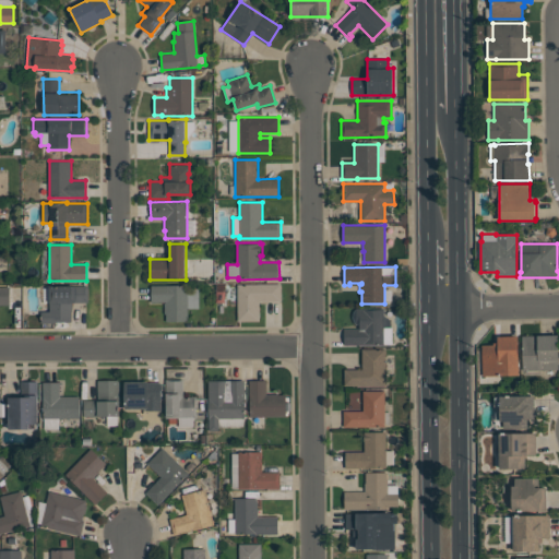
[(281,284),(281,301),(259,301),(259,321),(238,321),(237,284),(281,284)]
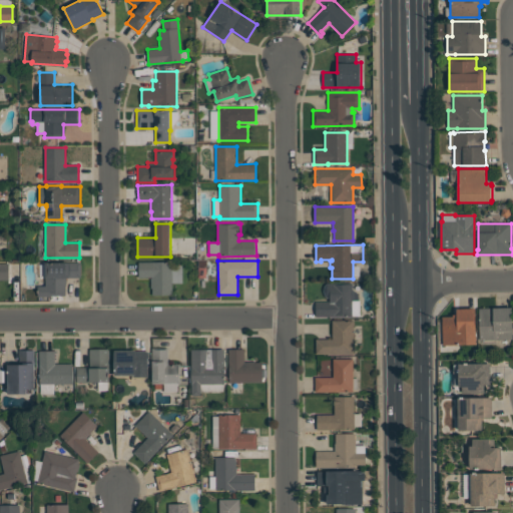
[(172,295),(152,295),(152,288),(151,288),(151,277),(138,277),(138,262),(182,262),(182,283),(172,283),(172,295)]
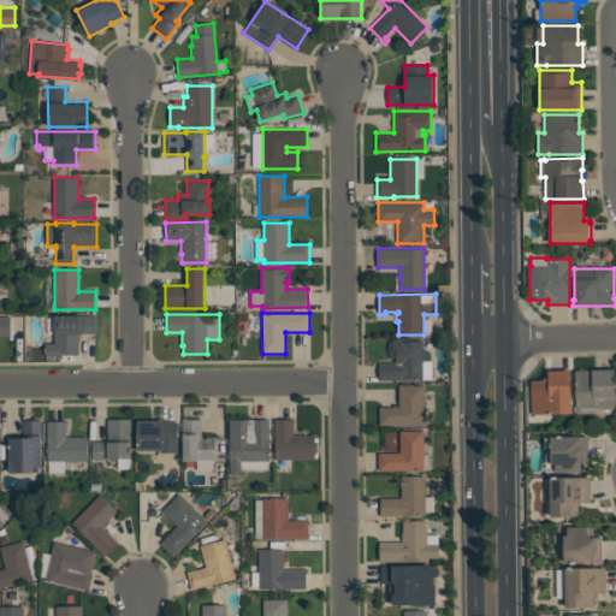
[(0,315),(11,315),(11,336),(0,336),(0,315)]
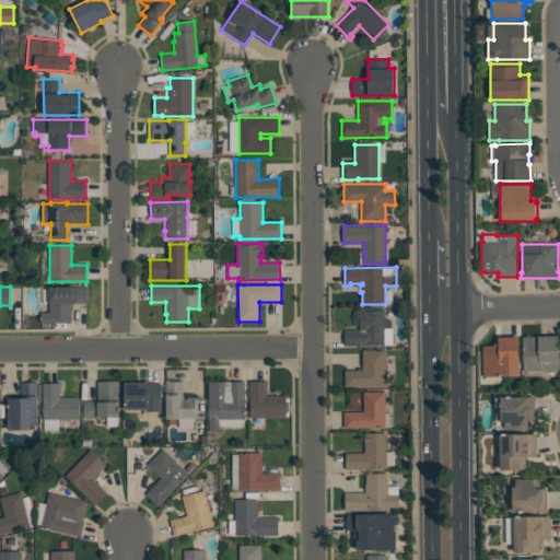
[(49,312),(49,301),(43,301),(43,288),(49,288),(49,287),(89,287),(89,303),(72,303),(72,313),(71,313),(71,323),(55,323),(55,324),(41,324),(41,312),(49,312)]
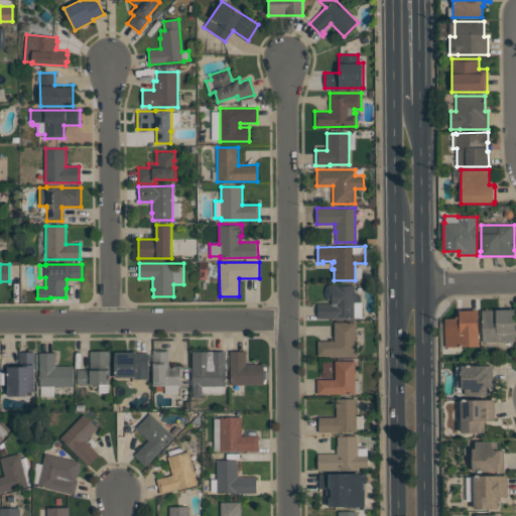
[(329,299),(328,298),(327,297),(326,296),(326,295),(325,293),(325,292),(325,290),(326,289),(326,288),(327,286),(328,285),(329,284),(354,284),(354,302),(362,302),(362,317),(355,317),(355,318),(317,318),(317,303),(332,303),(332,299),(329,299)]
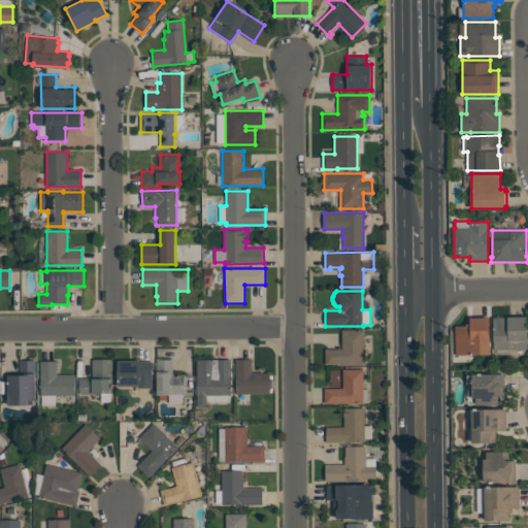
[(456,355),(455,326),(466,326),(466,324),(470,324),(469,318),(489,317),(490,354),(456,355)]
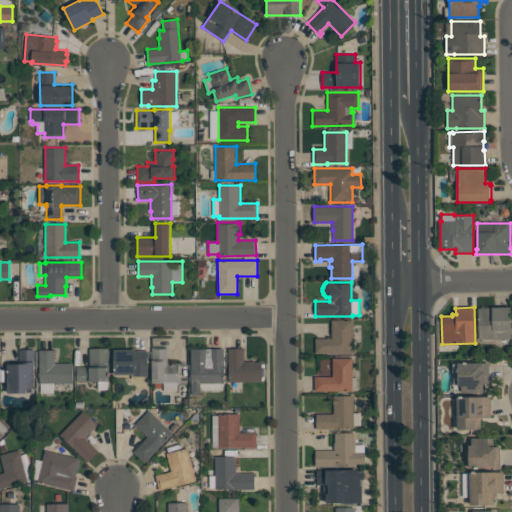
[(511,339),(478,339),(478,307),(511,307),(511,339)]
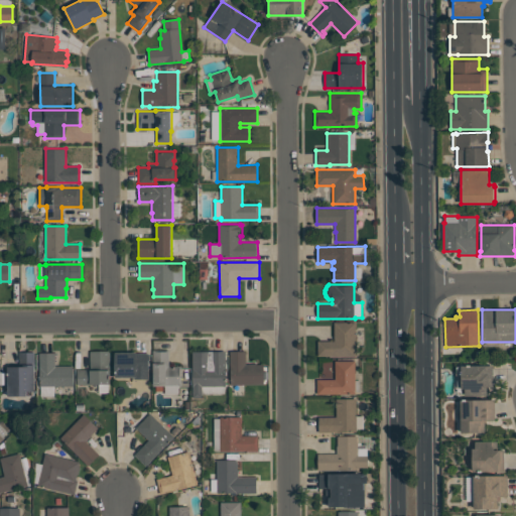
[(356,321),(356,356),(317,356),(317,341),(334,341),(334,323),(356,321)]
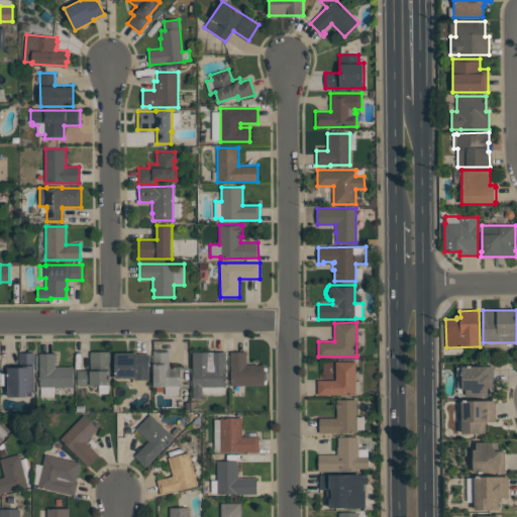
[(170,350),(170,367),(182,367),(182,387),(179,387),(179,395),(165,395),(165,387),(153,387),(153,350),(170,350)]
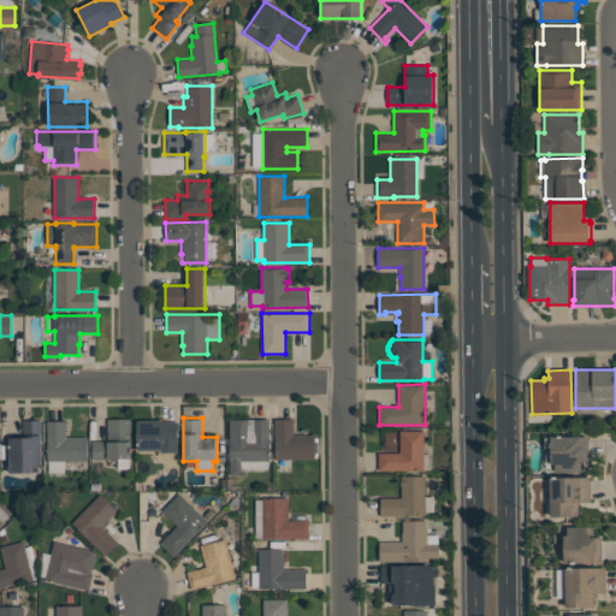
[(92,440),(107,440),(107,419),(131,419),(131,458),(129,458),(129,469),(118,469),(118,458),(92,458),(92,440)]
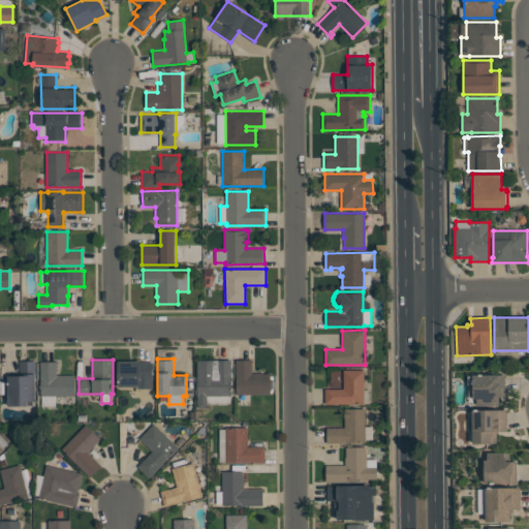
[(236,395),(236,360),(252,360),(252,372),(262,372),(262,373),(271,373),(271,395),(236,395)]
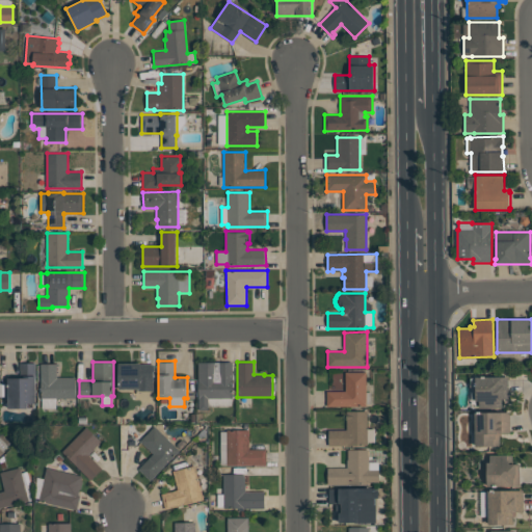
[(34,407),(28,407),(28,408),(8,408),(8,375),(20,375),(20,363),(35,363),(35,403),(34,403),(34,407)]
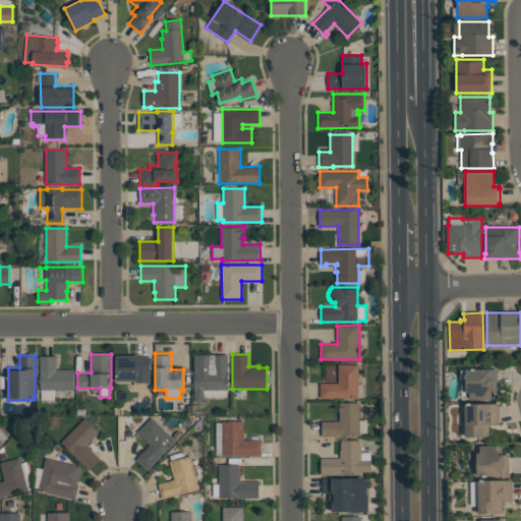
[(116,381),(116,355),(137,355),(137,356),(150,356),(150,383),(135,383),(135,381),(116,381)]
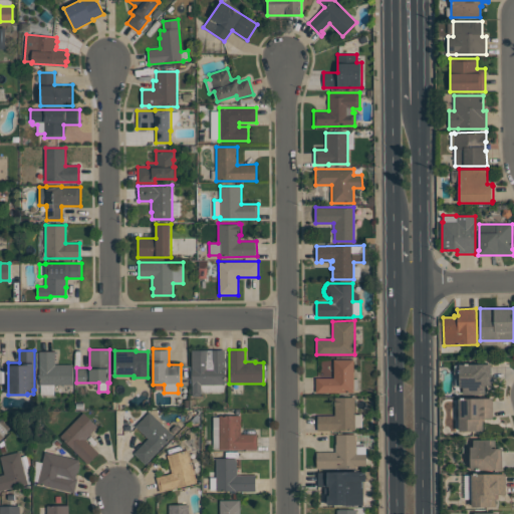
[(224,350),(224,384),(223,384),(223,393),(201,393),(201,396),(192,396),(192,350),(224,350)]
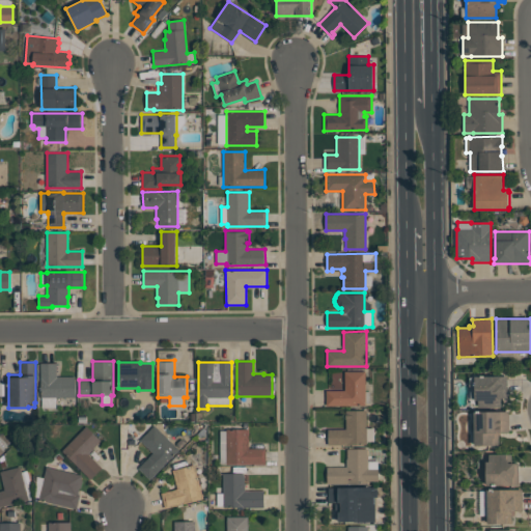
[(75,397),(55,397),(55,408),(42,408),(42,397),(40,397),(40,363),(58,363),(58,365),(56,365),(56,376),(75,376),(75,397)]
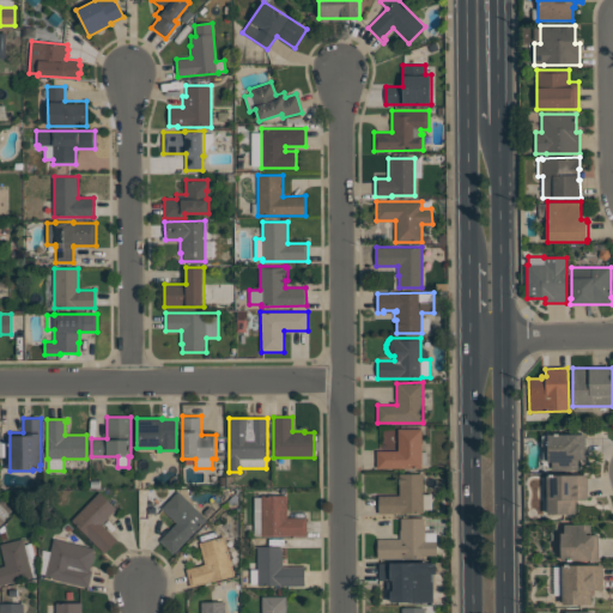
[(377,468),(377,451),(398,450),(398,429),(422,429),(422,468),(377,468)]
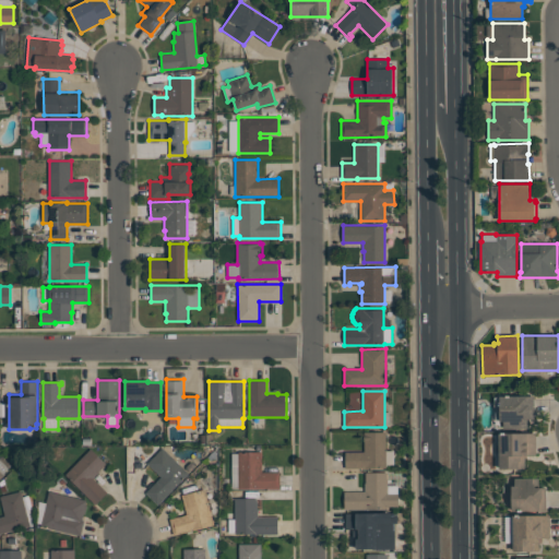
[(534,395),(534,419),(527,419),(527,429),(500,429),(500,421),(500,406),(495,406),(495,397),(499,397),(499,395),(534,395)]
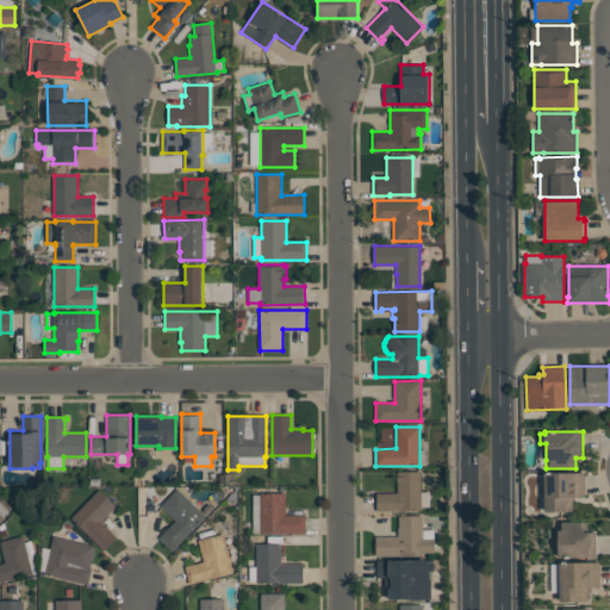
[(377,510),(377,493),(397,493),(397,472),(421,471),(421,510),(377,510)]
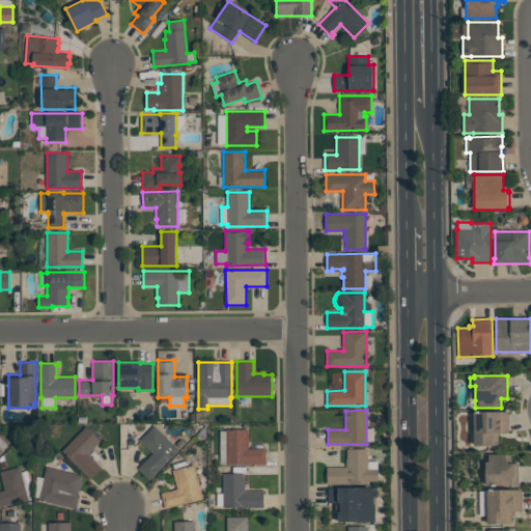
[(495,446),(474,446),(474,412),(509,412),(509,432),(495,432),(495,446)]
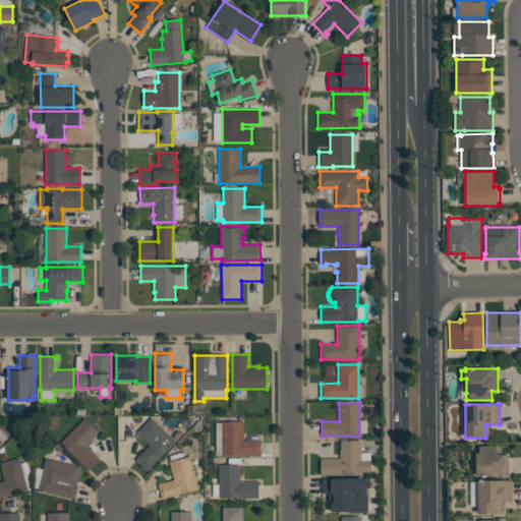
[(137,431),(152,417),(176,442),(147,470),(135,459),(151,445),(137,431)]
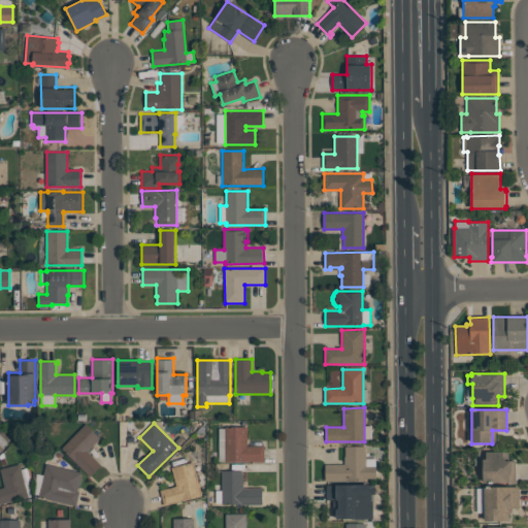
[(90,476),(61,448),(86,424),(100,437),(93,444),(94,446),(88,452),(101,465),(90,476)]
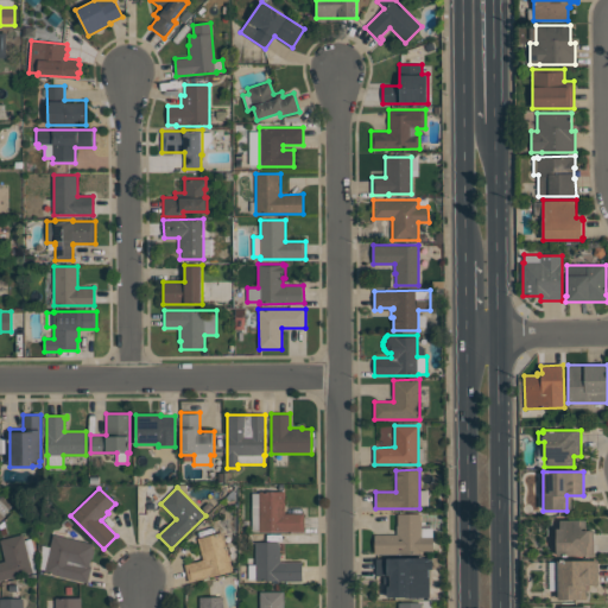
[(304,531),(259,531),(259,530),(252,530),(252,493),(259,493),(259,492),(285,492),(285,513),(304,513),(304,531)]
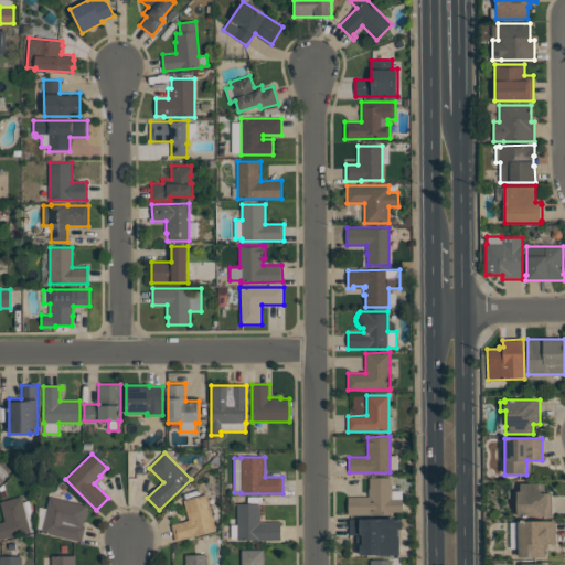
[(0,462),(1,461),(11,470),(2,479),(4,480),(0,484),(0,462)]
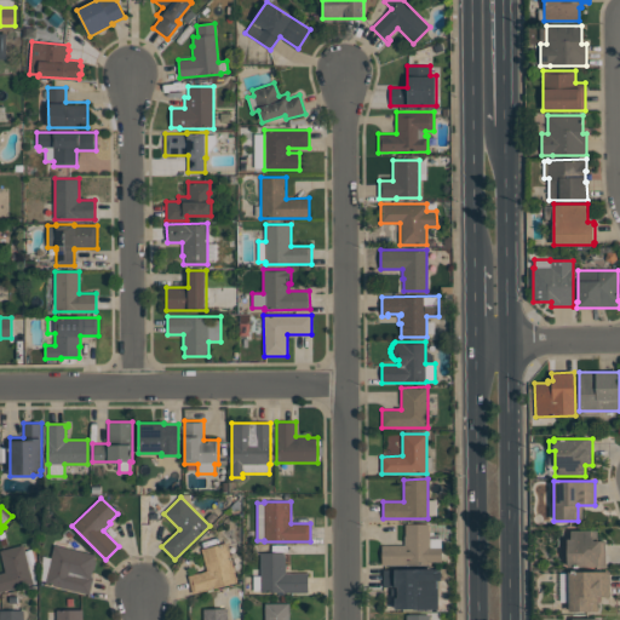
[(382,566),(382,545),(405,545),(405,535),(406,535),(406,523),(429,524),(429,538),(442,538),(442,562),(429,562),(429,564),(409,564),(409,566),(382,566)]
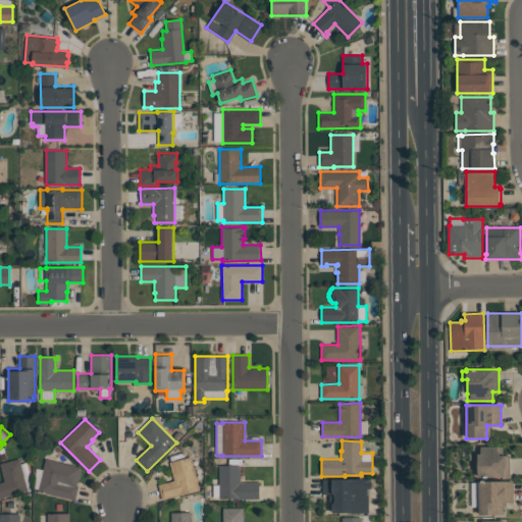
[(478,477),(478,454),(480,454),(480,447),(498,447),(498,452),(500,452),(500,456),(510,456),(510,477),(478,477)]
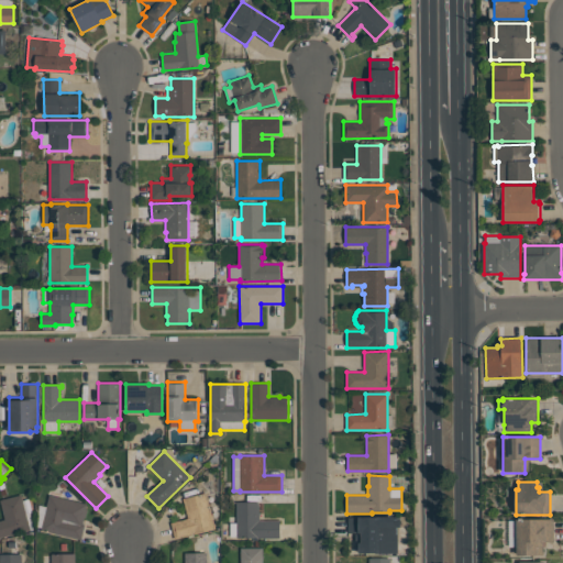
[(216,529),(175,539),(170,522),(188,518),(183,498),(206,493),(216,529)]
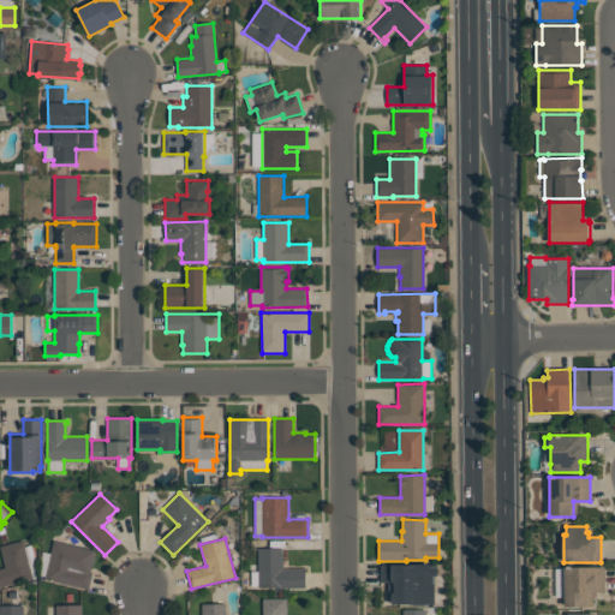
[(0,568),(5,567),(0,547),(23,541),(33,578),(0,586),(0,568)]
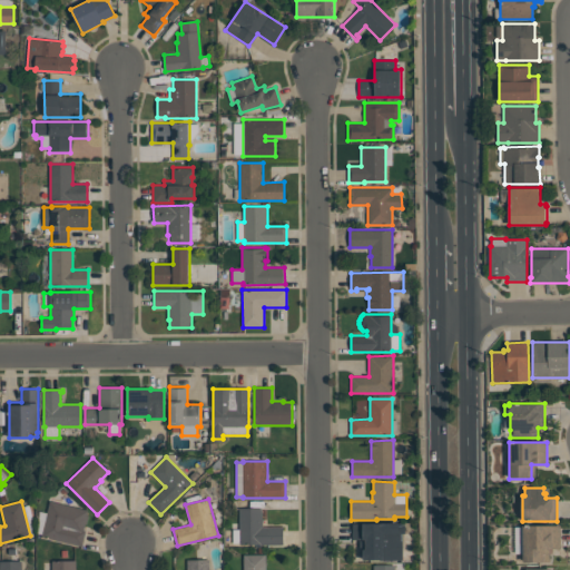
[(82,547),(41,537),(50,501),(88,510),(87,514),(88,516),(86,524),(85,524),(84,530),(86,530),(82,547)]
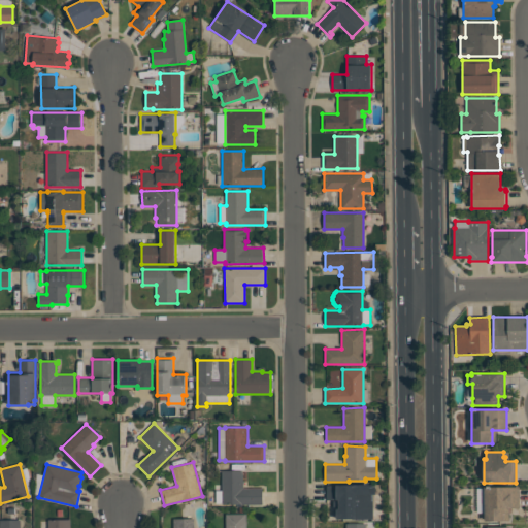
[(262,504),(222,504),(222,470),(242,470),(242,480),(243,480),(243,488),(262,488),(262,504)]
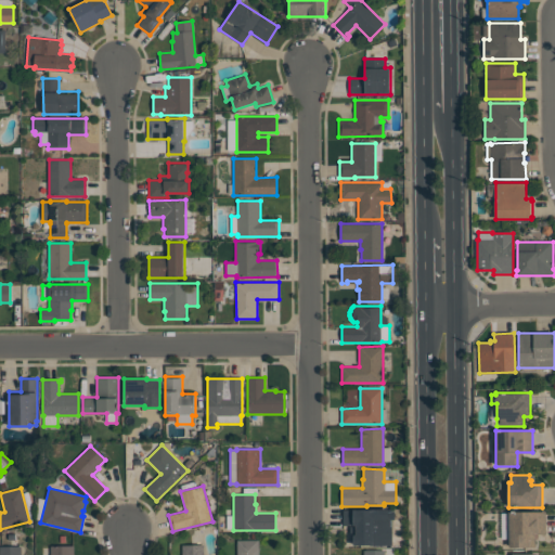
[(344,525),(344,510),(395,510),(395,519),(391,519),(391,545),(353,545),(353,534),(356,534),(356,525),(353,525),(344,525)]
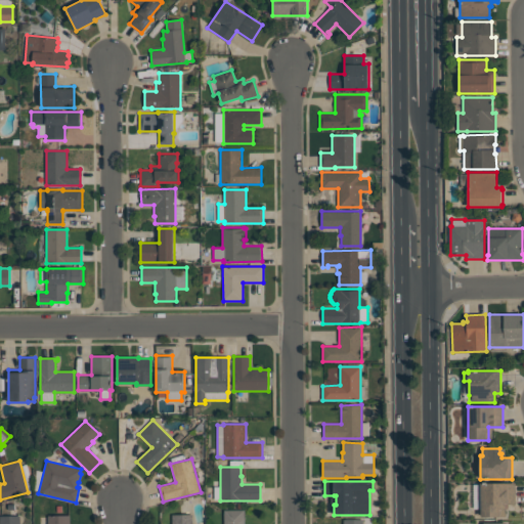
[(481,483),(515,483),(516,504),(506,505),(506,517),(481,517),(481,483)]
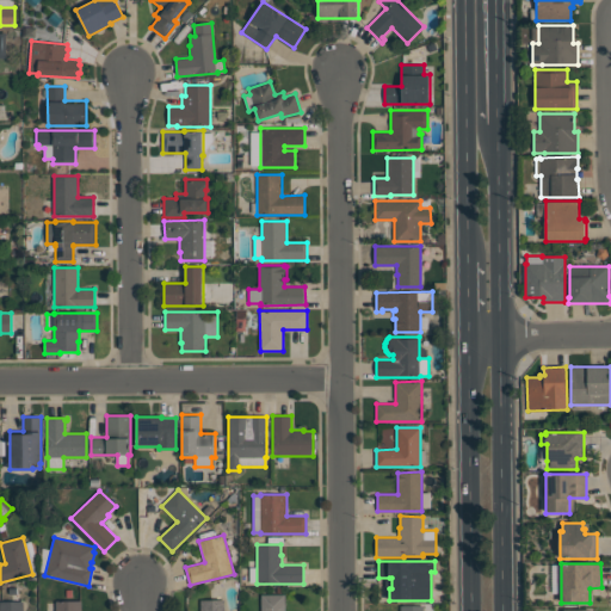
[(260,610),(260,594),(285,594),(285,610),(260,610)]
